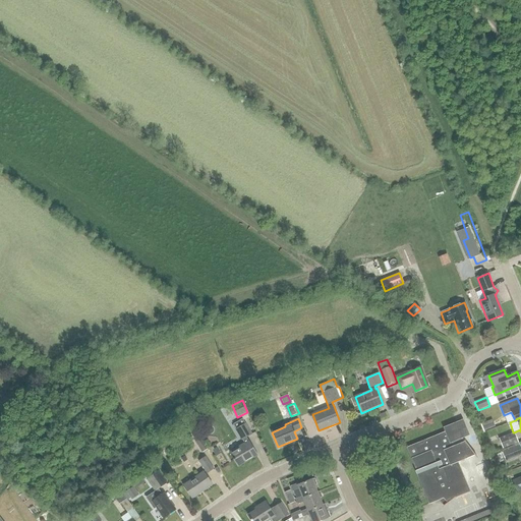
[(248,442),(246,438),(251,435),(242,419),(233,424),(236,429),(242,440),(244,444),(229,453),(238,467),(257,455),(249,441),(248,442)]
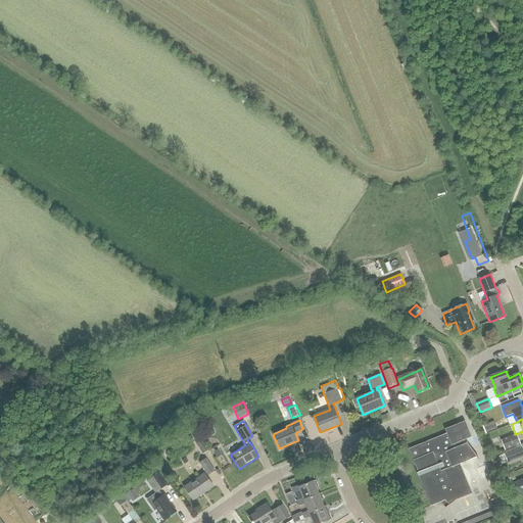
[(483,425),(486,432),(496,428),(494,421),(483,425)]
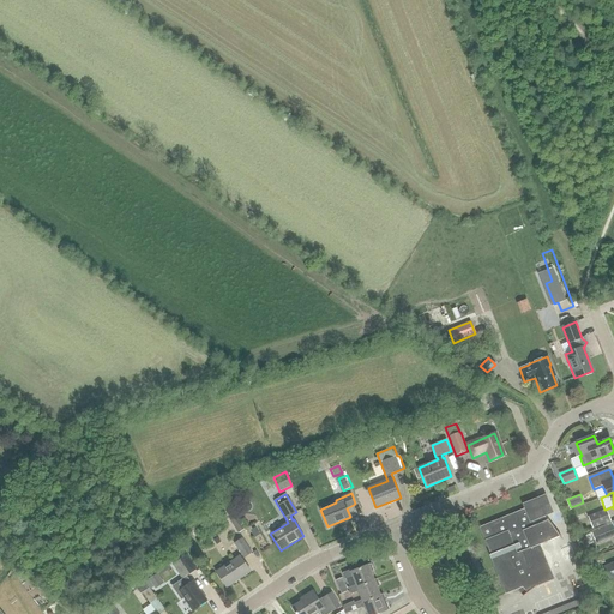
[(543,517),(553,513),(546,495),(522,504),(524,510),(479,528),(491,555),(489,555),(505,595),(523,588),(525,595),(523,596),(523,597),(536,588),(554,579),(540,545),(560,536),(560,537),(561,537),(548,519),(547,521),(548,521),(545,522),(543,517)]
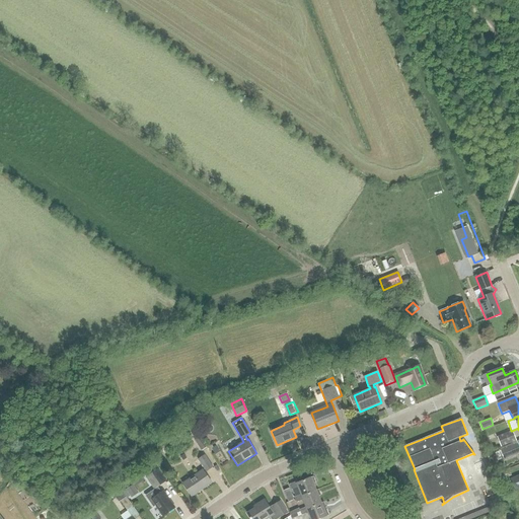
[(326,430),(329,439),(341,434),(337,423),(335,424),(336,427),(326,430)]
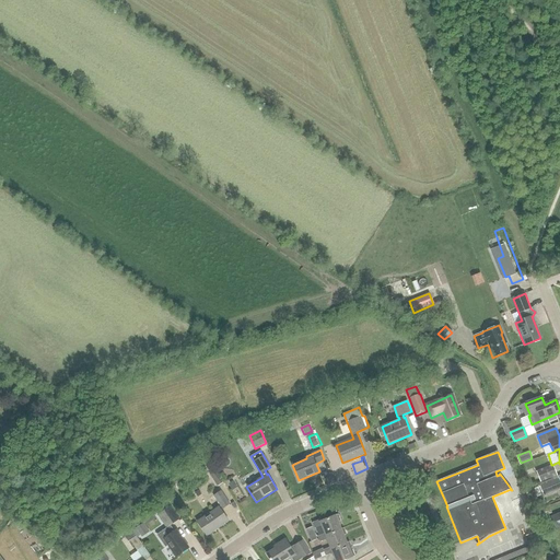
[(210,475),(218,487),(224,482),(212,465),(207,468),(210,475)]
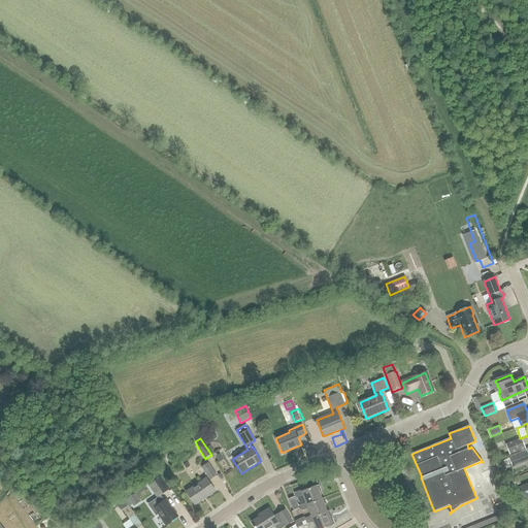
[(525,449),(521,438),(520,438),(505,444),(509,454),(525,449)]
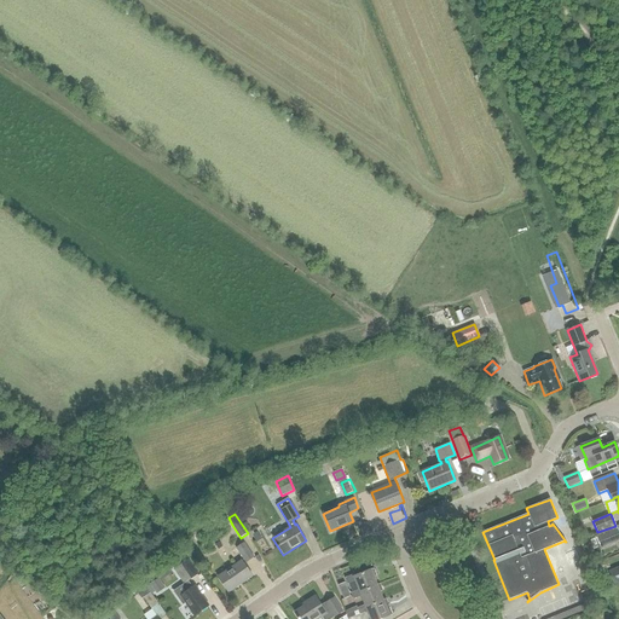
[(603,547),(607,545),(618,541),(618,534),(617,526),(602,532),(603,534),(600,536),(603,547)]
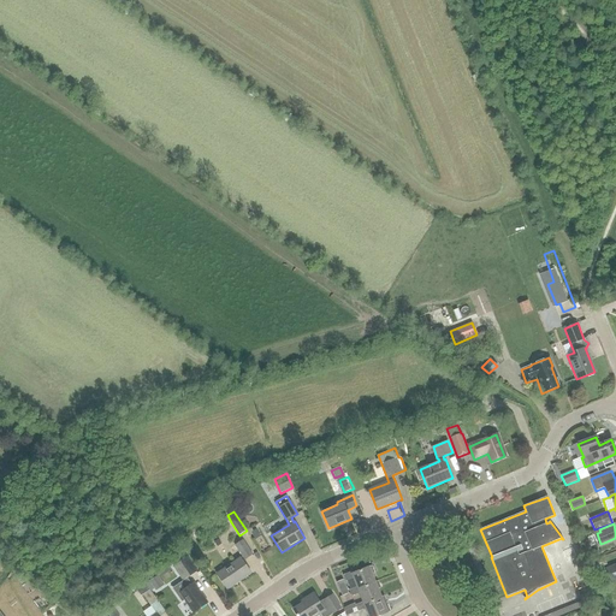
[(250,573),(243,561),(244,560),(253,555),(243,540),(232,548),(241,558),(217,575),(226,590),(250,573)]
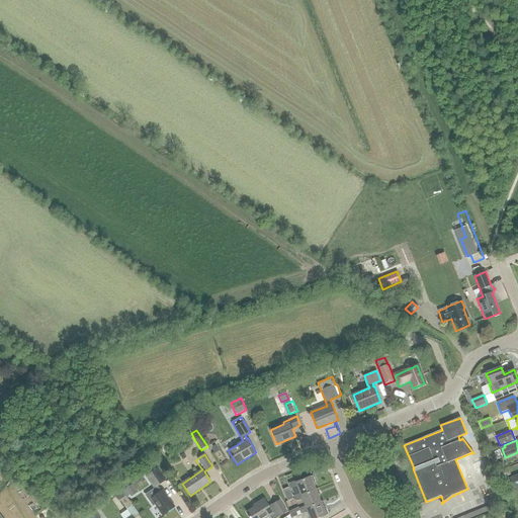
[(166,481),(157,467),(149,473),(158,487),(166,481)]
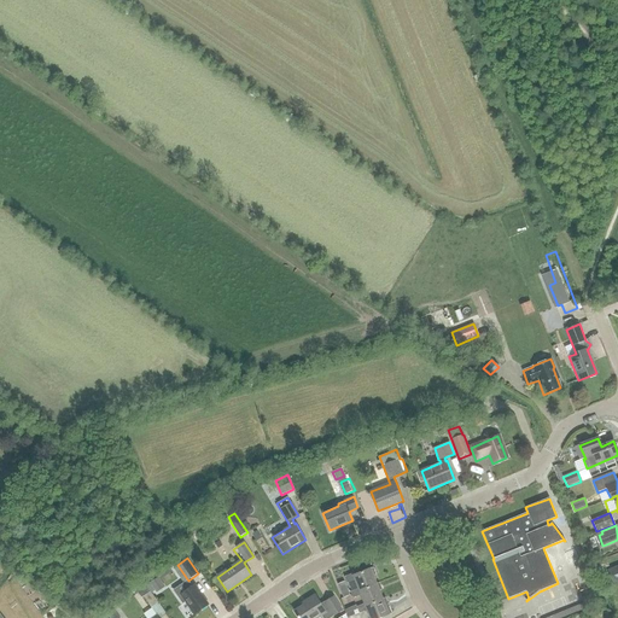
[(377,584),(373,576),(377,575),(373,566),(371,567),(371,569),(355,576),(353,573),(344,577),(348,583),(355,581),(357,589),(359,592),(377,584)]
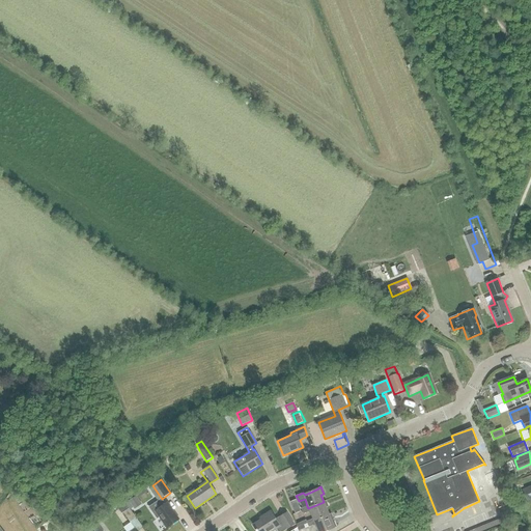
[(530,486),(522,491),(526,502),(530,500),(530,486)]
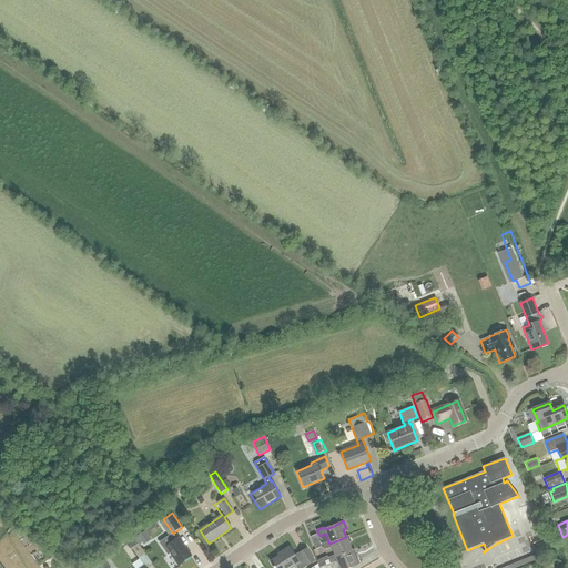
[(145,531),(138,537),(144,546),(152,540),(145,531)]
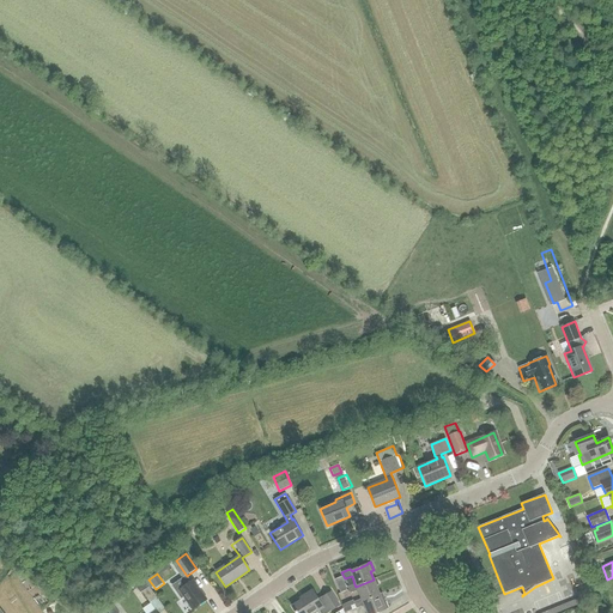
[(193,610),(206,600),(193,581),(190,582),(186,575),(174,583),(178,590),(176,593),(181,600),(184,598),(193,610)]
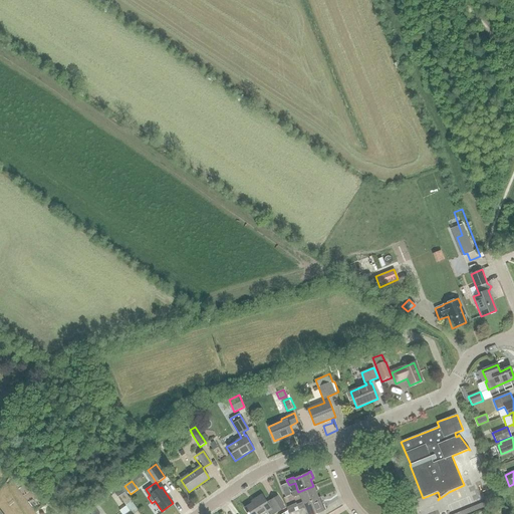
[(298,492),(297,490),(291,492),(294,498),(300,495),(302,502),(303,504),(318,498),(315,491),(318,491),(315,485),(313,486),(298,492)]
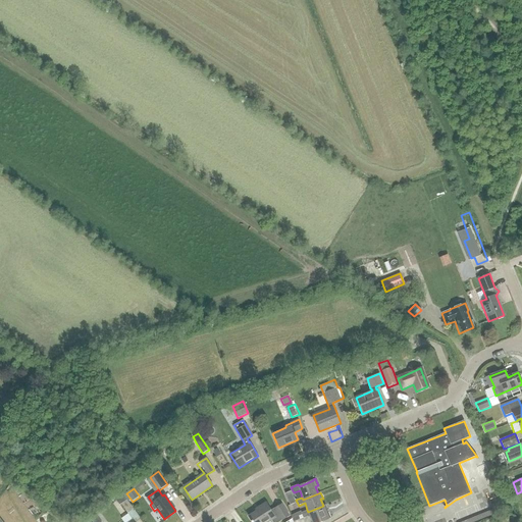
[(127,501),(121,505),(128,514),(134,510),(127,501)]
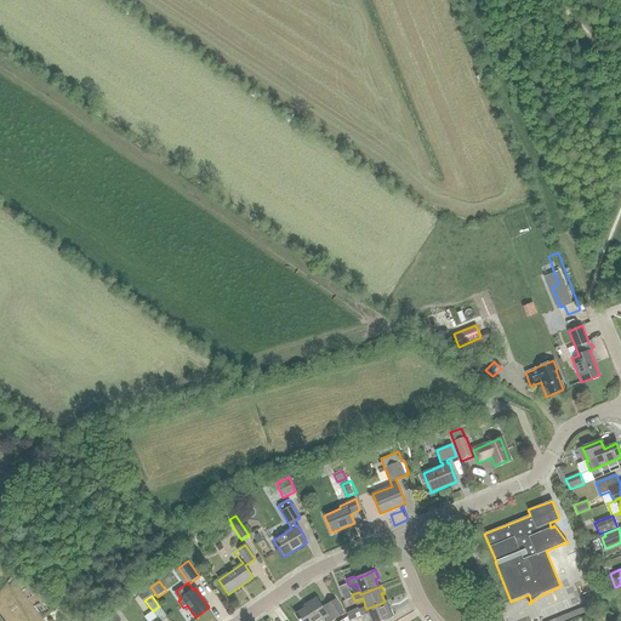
[(324,620),(331,620),(343,614),(335,599),(323,608),(317,598),(307,604),(308,607),(295,615),(298,620),(318,620),(323,619),(324,620)]
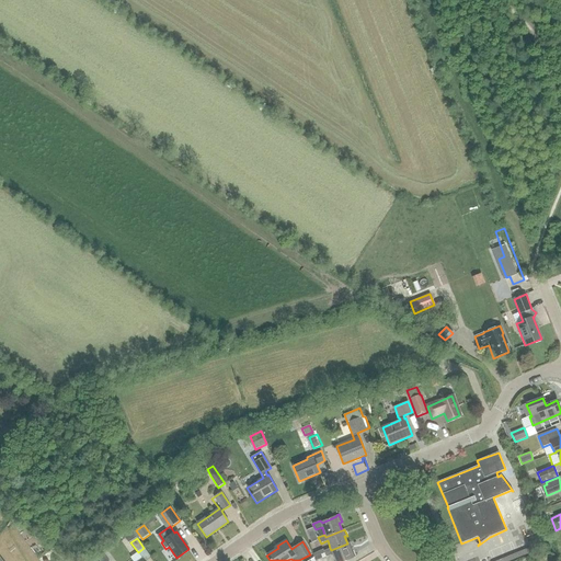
[(331,550),(330,548),(323,551),(325,557),(333,553),(335,560),(344,560),(353,558),(350,550),(353,549),(350,542),(347,544),(331,550)]
